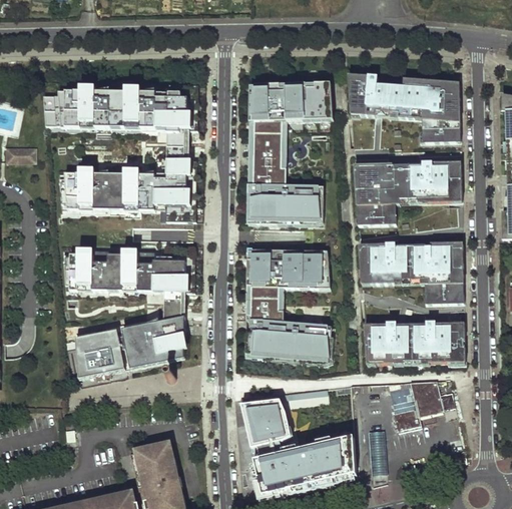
[(351,81),(348,81),(349,110),(358,111),(357,113),(374,114),(374,109),(398,111),(397,116),(414,117),(413,113),(420,113),(420,118),(421,130),(423,130),(424,141),(456,140),(455,130),(459,130),(459,113),(455,113),(455,105),(458,104),(458,82),(402,78),(402,84),(376,82),(377,76),(351,74),(351,81)]
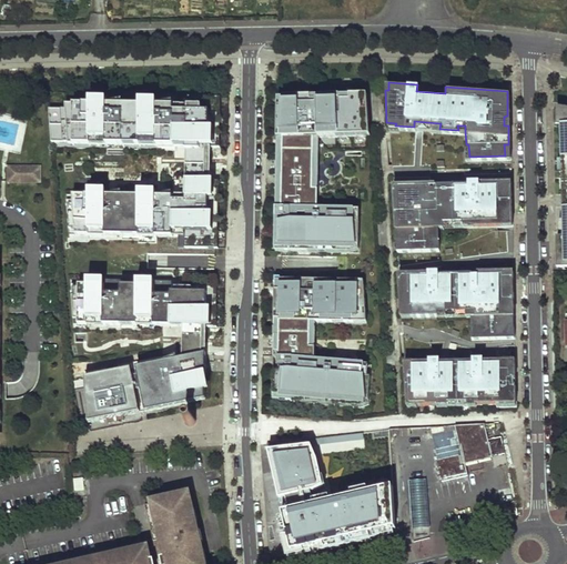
[(367,130),(365,90),(309,91),(309,97),(297,97),(297,92),(282,92),(281,102),(276,102),(275,132),(281,132),(281,145),(312,145),(312,131),(317,131),(367,130)]
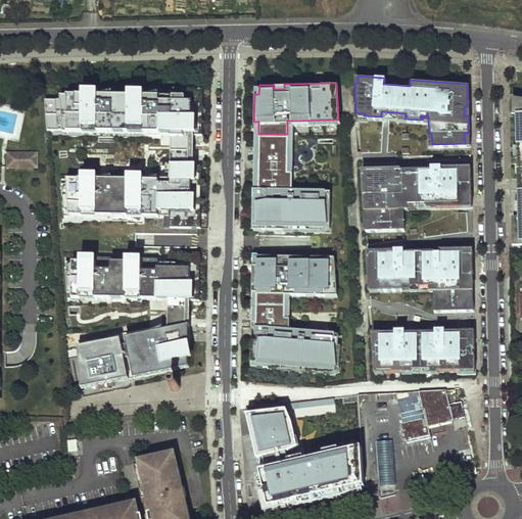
[(169,224),(199,225),(200,162),(188,162),(188,132),(200,132),(201,86),(172,85),(171,96),(159,96),(159,90),(144,90),(144,94),(113,94),(112,90),(98,89),(97,93),(61,93),(61,97),(44,97),(46,127),(62,127),(62,130),(171,132),(170,162),(170,178),(169,178),(169,177),(159,176),(159,178),(158,178),(158,173),(143,173),(142,178),(111,177),(111,173),(96,173),(96,177),(60,176),(63,211),(157,214),(158,208),(169,209),(169,224)]
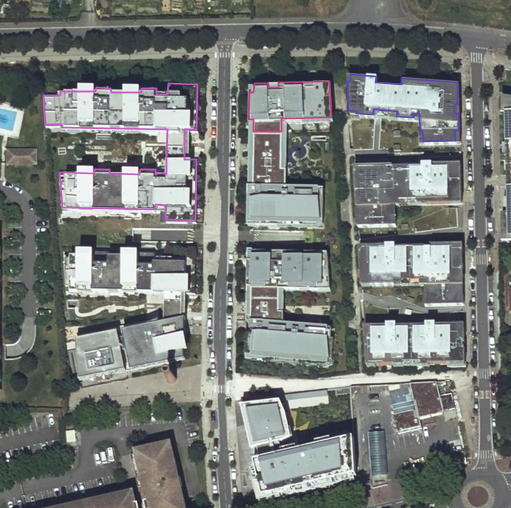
[(510,95),(504,94),(504,98),(501,98),(501,111),(505,111),(505,141),(502,140),(502,151),(505,151),(506,171),(506,183),(507,211),(500,211),(501,236),(510,235),(510,95)]
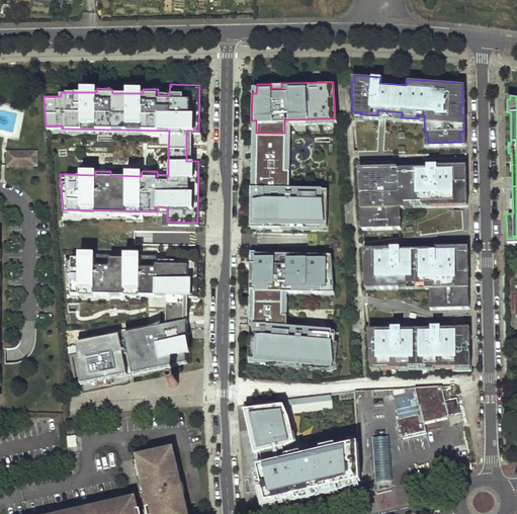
[(288,153),(289,133),(284,133),(256,133),(251,133),(251,153),(256,153),(284,153),(288,153)]
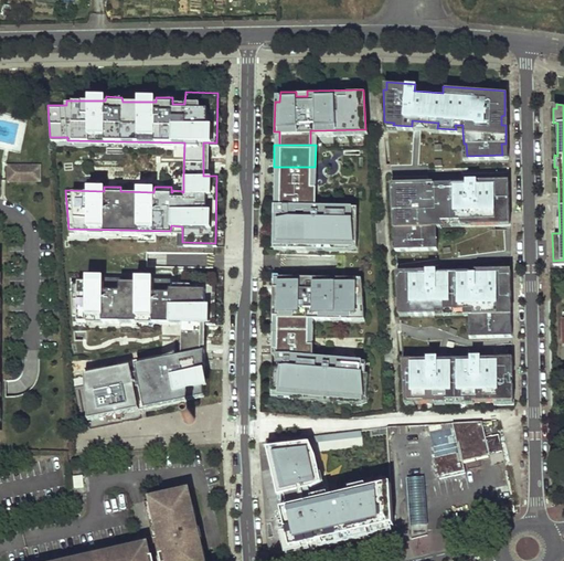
[(38,173),(38,160),(8,160),(8,173),(38,173)]
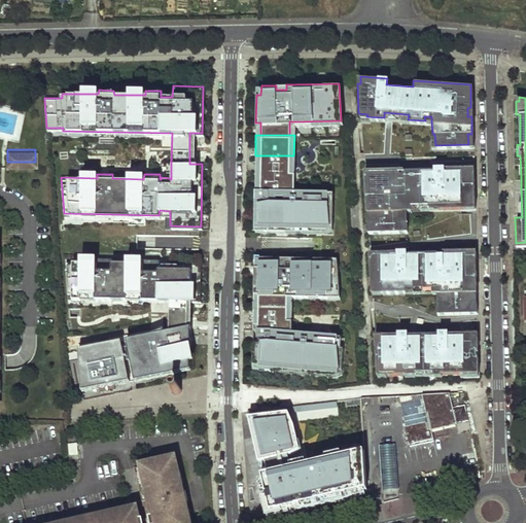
[(255,170),(254,197),(259,197),(269,197),(269,187),(293,188),(293,170),(288,170),(289,155),(260,155),(259,170),(255,170)]
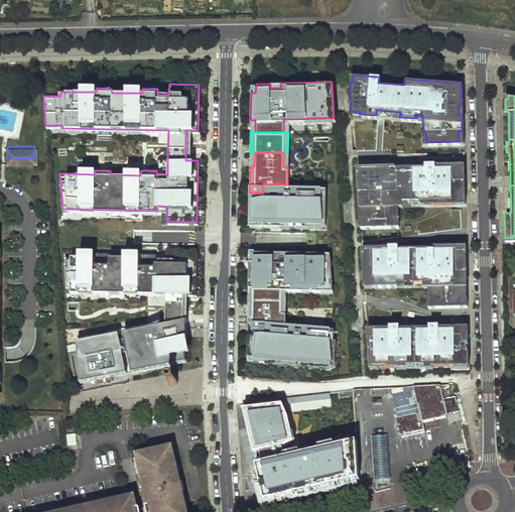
[(388,164),(355,165),(355,172),(362,171),(362,173),(362,183),(356,183),(358,206),(363,205),(363,215),(359,216),(359,226),(397,225),(397,215),(392,215),(392,199),(419,198),(420,203),(454,202),(454,188),(464,187),(463,172),(458,172),(458,162),(419,163),(419,164),(419,168),(389,169),(388,165),(388,164)]
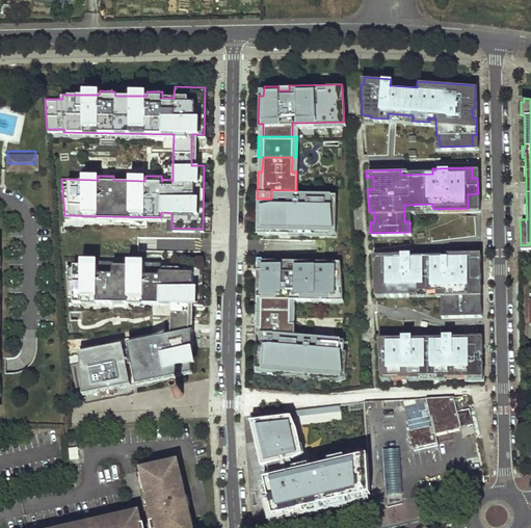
[(271,199),(262,199),(262,203),(271,201),(277,201),(277,194),(286,195),(286,194),(324,195),(324,202),(335,202),(336,190),(296,190),(271,189),(271,199)]
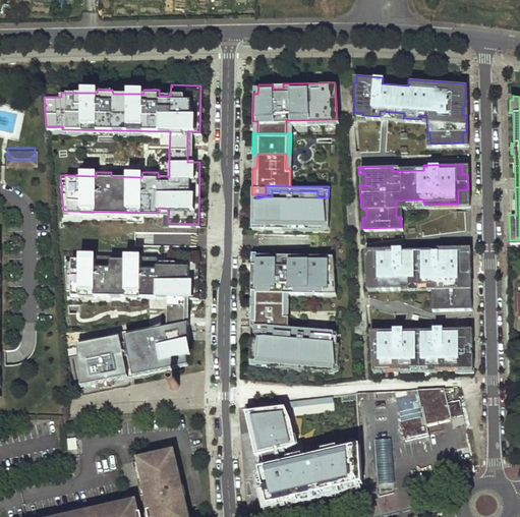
[(468,189),(458,190),(458,204),(468,204),(468,189)]
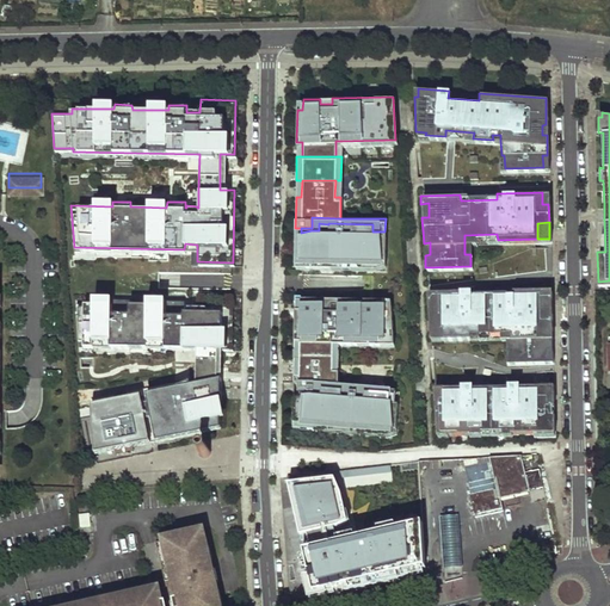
[(384,264),(384,232),(373,232),(373,224),(328,223),(328,224),(328,232),(319,230),(312,230),(301,233),(295,234),(295,264),(306,264),(305,270),(330,270),(330,263),(384,264)]
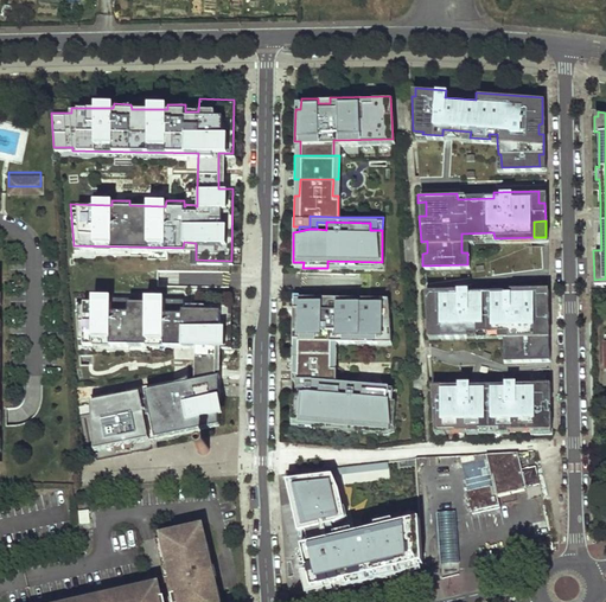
[(466,238),(495,238),(493,232),(461,234),(461,253),(467,253),(466,238)]
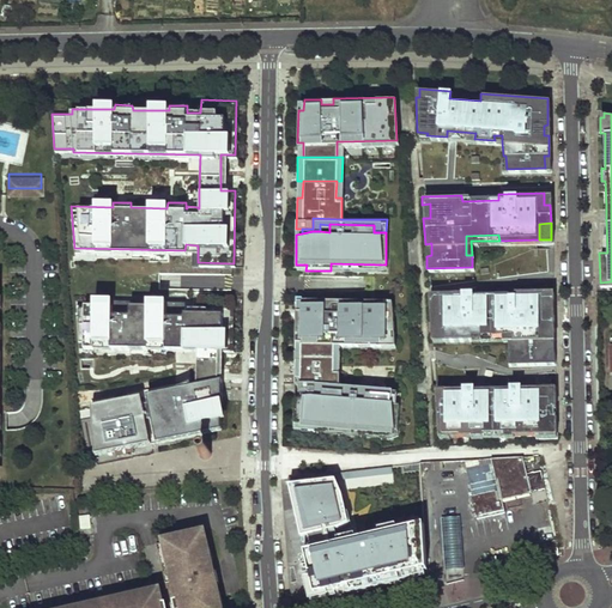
[(429,292),(429,301),(435,299),(435,311),(430,312),(431,333),(471,333),(471,328),(513,327),(513,350),(508,350),(508,362),(553,360),(553,326),(546,326),(546,312),(552,312),(552,304),(545,304),(545,297),(552,297),(552,290),(514,290),(514,292),(472,292),(472,291),(461,291),(462,297),(454,297),(454,291),(429,292)]
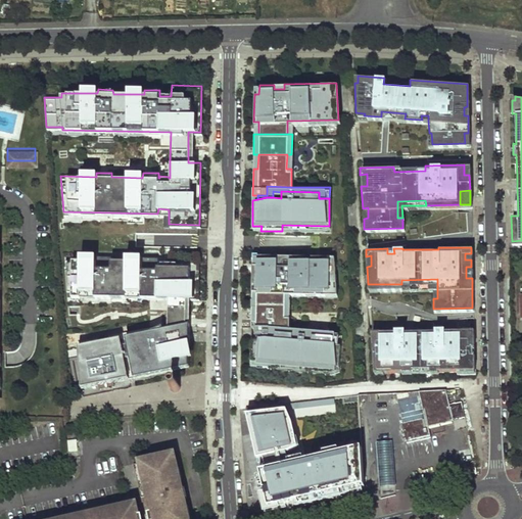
[(81,385),(188,362),(189,322),(185,322),(186,296),(198,297),(199,250),(169,250),(168,266),(156,265),(156,255),(141,254),(140,260),(110,257),(110,254),(95,254),(95,258),(64,257),(67,295),(168,296),(167,326),(161,327),(160,321),(152,323),(153,329),(112,336),(111,333),(97,335),(98,340),(78,345),(81,385)]
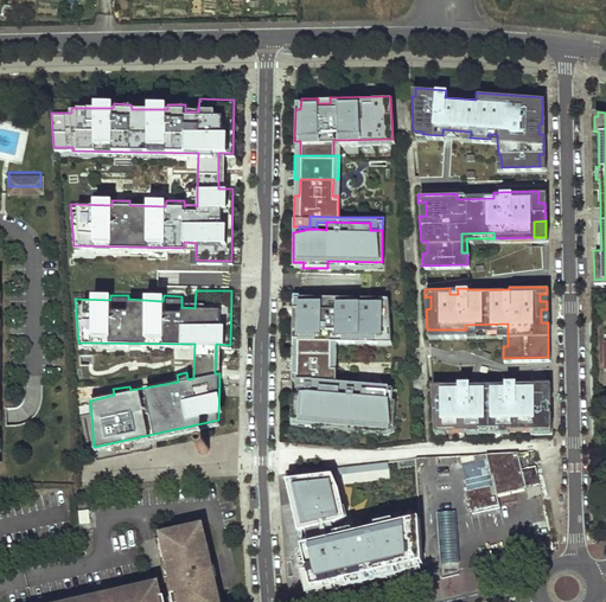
[(389,338),(387,305),(376,305),(376,299),(364,299),(364,305),(352,305),(352,299),(339,299),(339,303),(327,303),(327,299),(299,298),(298,298),(298,309),(292,308),(292,340),(298,340),(297,356),(330,357),(330,343),(336,343),(353,343),(353,337),(365,337),(365,344),(376,344),(376,338),(389,338)]
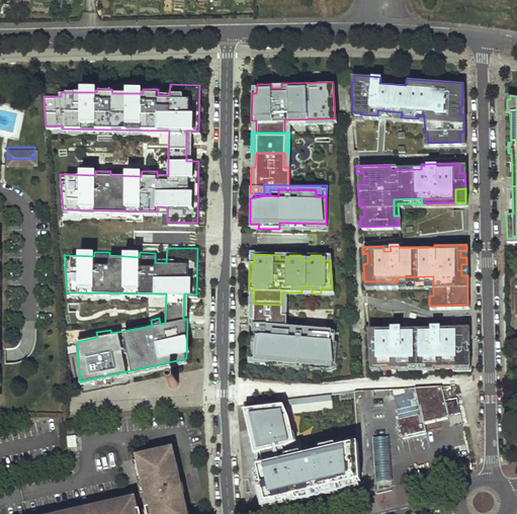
[(398,277),(398,281),(429,281),(429,295),(433,295),(433,276),(398,277)]
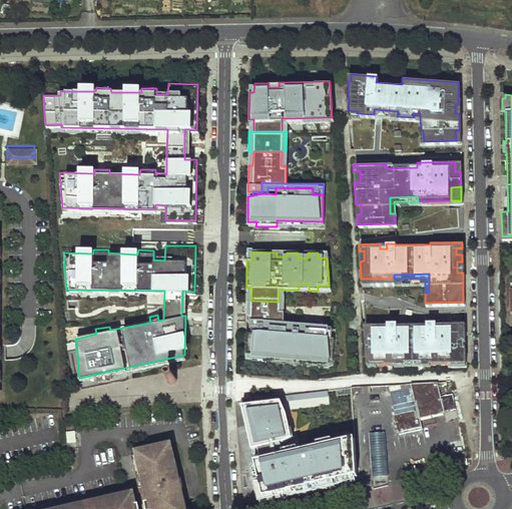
[(284,313),(284,302),(279,302),(250,301),(245,301),(245,313),(250,313),(284,313)]
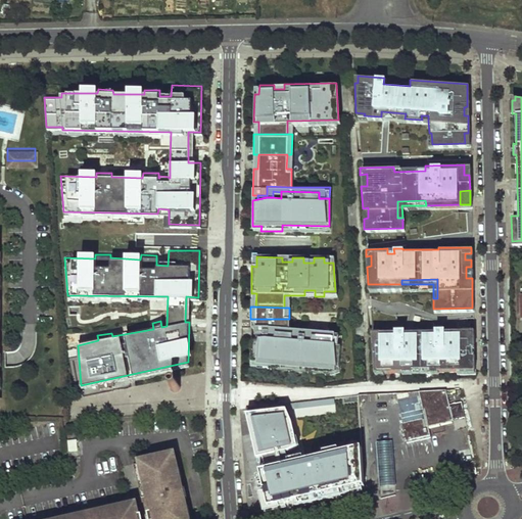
[(289,327),(289,319),(255,319),(255,328),(254,328),(254,334),(255,334),(268,334),(268,327),(289,327)]
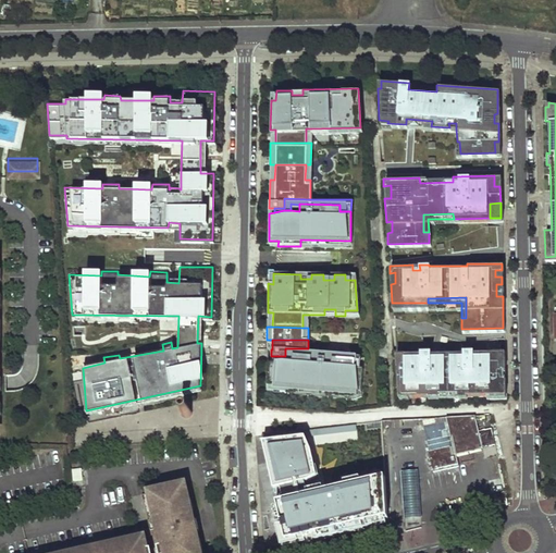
[(362,367),(363,355),(308,351),(308,348),(285,348),(285,356),(272,356),(272,361),(282,360),(293,361),(294,354),(312,356),(311,363),(319,364),(319,356),(325,357),(324,364),(332,365),(332,357),(355,359),(355,366),(362,367)]
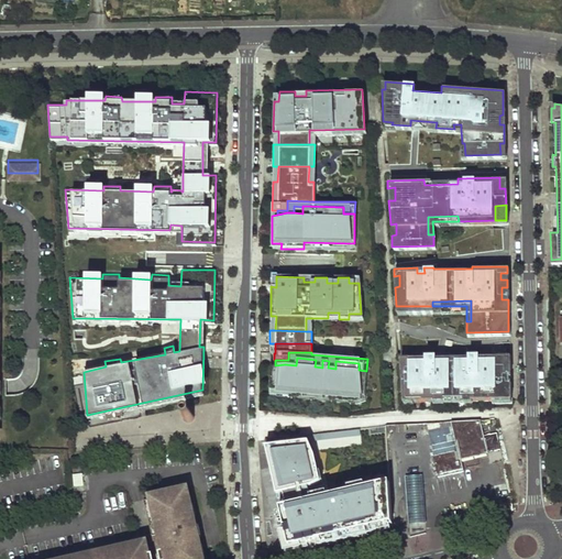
[(471,397),(492,396),(492,394),(510,394),(510,379),(508,379),(508,373),(509,373),(509,357),(495,357),(495,354),(477,354),(477,353),(469,353),(469,354),(441,355),(441,361),(434,361),(434,355),(434,354),(425,354),(425,355),(408,355),(408,360),(399,360),(403,395),(411,395),(411,398),(432,397),(432,395),(471,395),(471,397)]
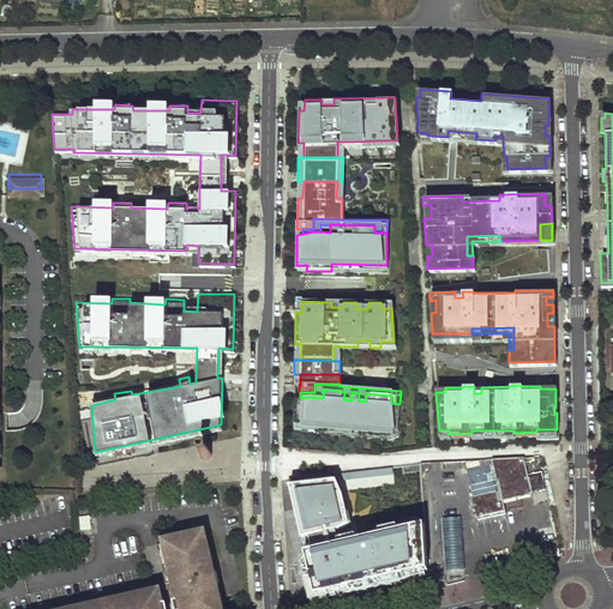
[(300,398),(294,398),(294,422),(305,423),(305,429),(316,430),(317,423),(397,429),(400,404),(391,403),(391,396),(366,393),(366,402),(358,401),(359,393),(352,392),(352,401),(343,399),(344,392),(324,390),(323,398),(311,397),(300,398)]
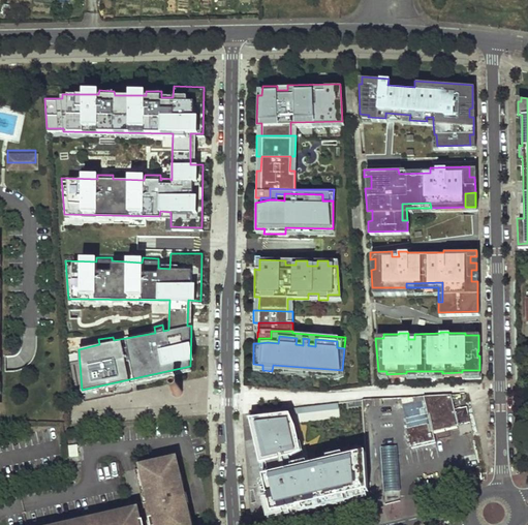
[(273,365),(272,371),(335,375),(342,373),(342,370),(273,365)]
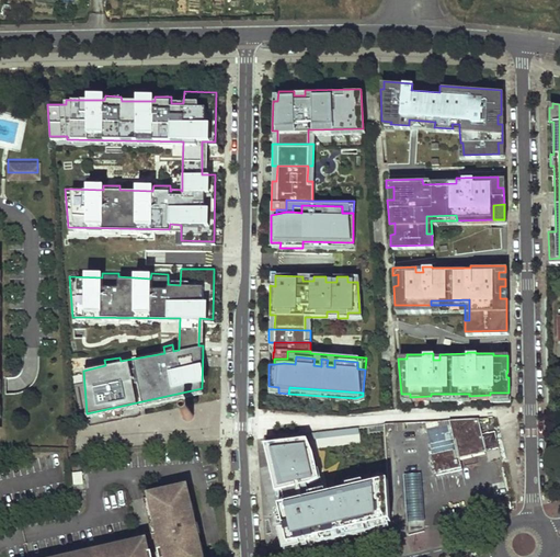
[(192,408),(191,407),(189,406),(187,405),(185,406),(183,407),(182,408),(181,410),(181,412),(181,415),(183,416),(184,417),(186,418),(189,418),(191,417),(192,416),(193,413),(193,411),(193,410),(192,408)]
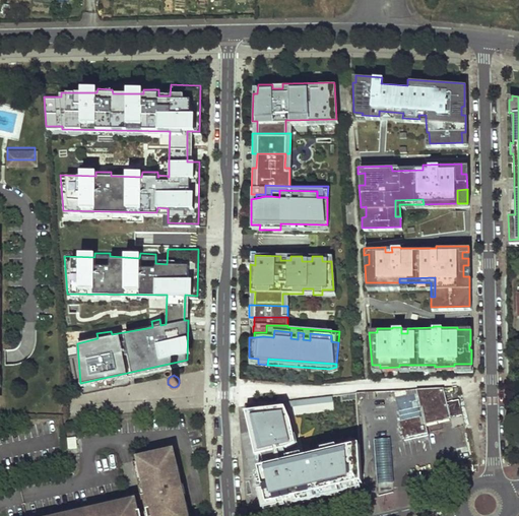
[(442,384),(392,387),(399,416),(403,433),(404,438),(427,433),(426,428),(425,421),(449,414),(442,384)]
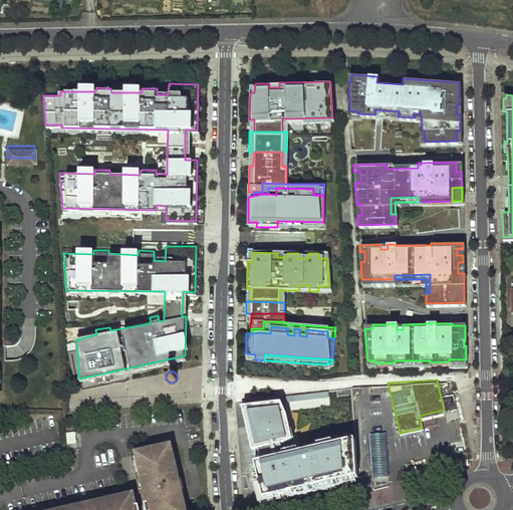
[(295,390),(296,403),(328,403),(327,389),(295,390)]
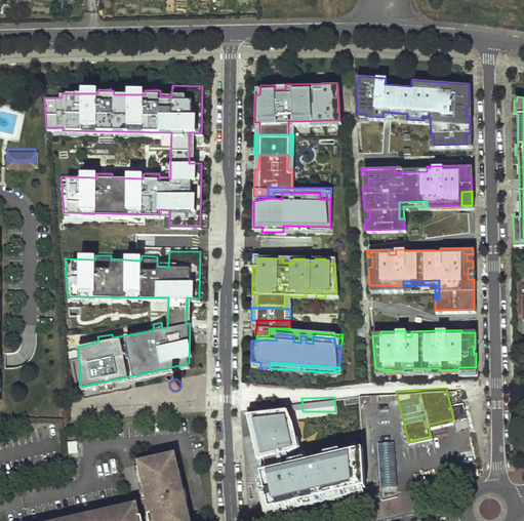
[(464,399),(451,402),(454,416),(467,413),(464,399)]
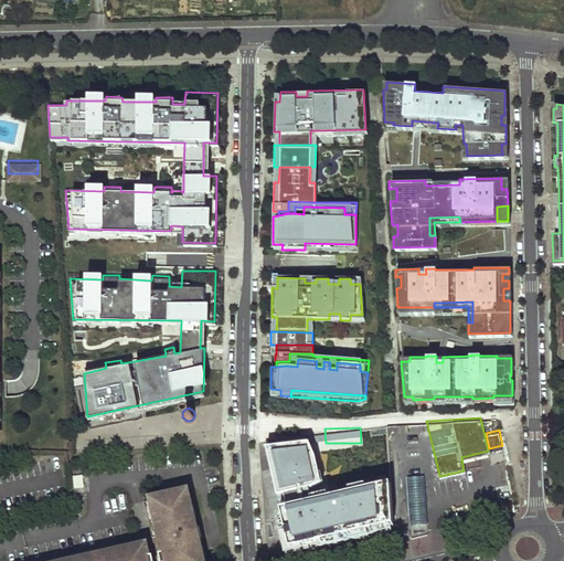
[(326,497),(311,431),(265,437),(294,544),(390,524),(389,483),(326,497)]
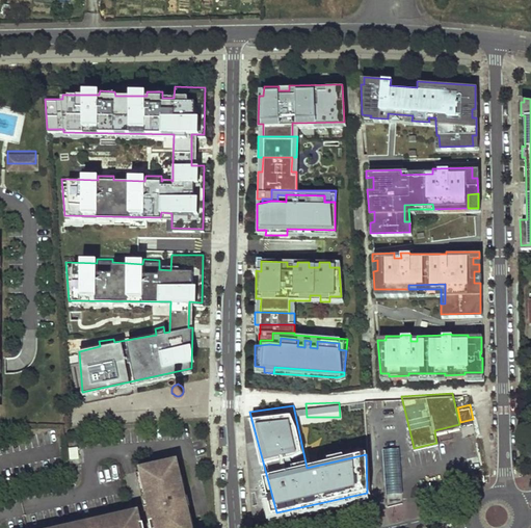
[(400,446),(413,443),(408,426),(396,429),(400,446)]
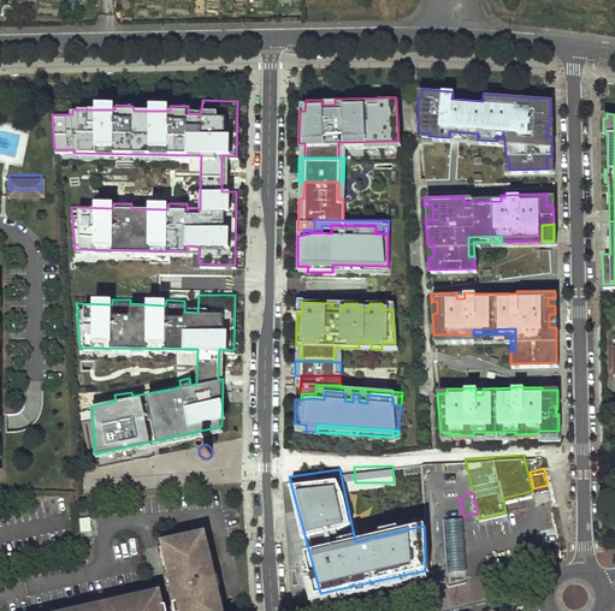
[(81,526),(90,525),(89,512),(80,514),(81,526)]
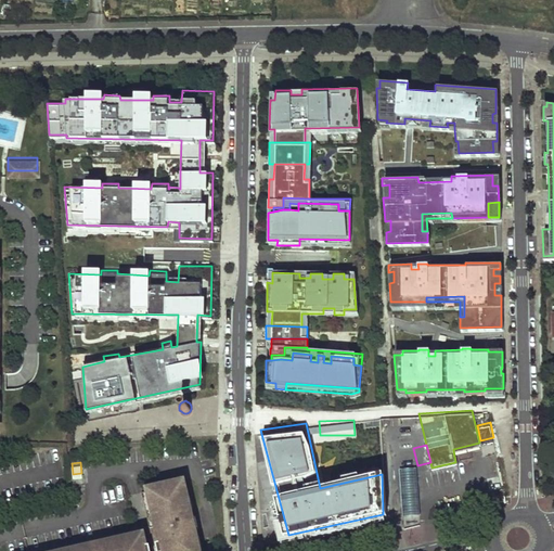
[(415,491),(414,464),(398,465),(399,492),(401,512),(417,510),(415,491)]
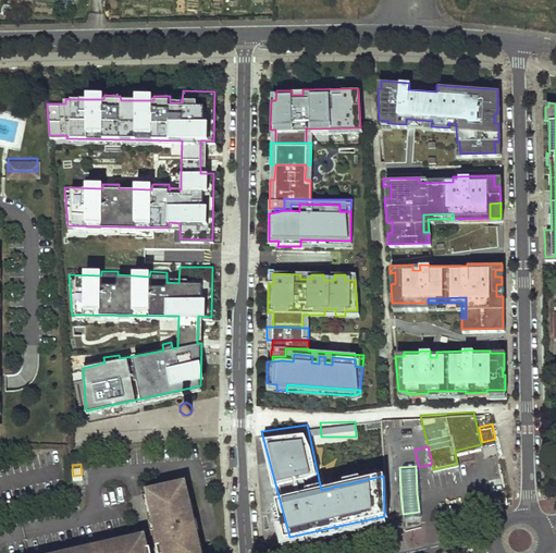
[(148,525),(24,552),(200,552),(196,535),(193,535),(188,516),(192,516),(185,489),(184,480),(175,482),(174,480),(156,484),(156,487),(139,490),(148,525)]
